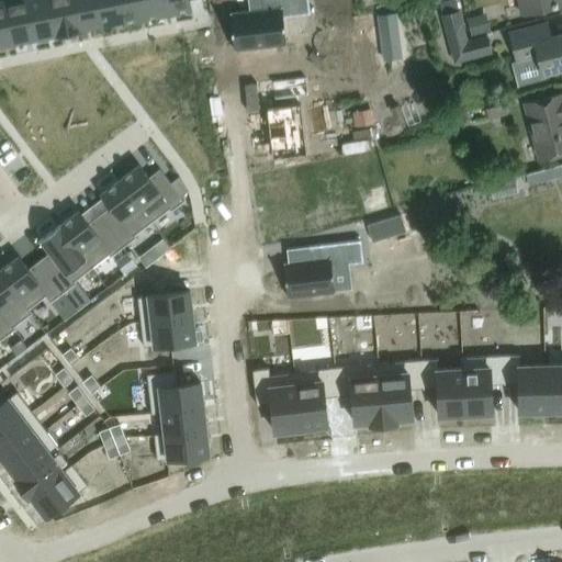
[(0,0),(0,44),(14,42),(6,0),(0,0)]
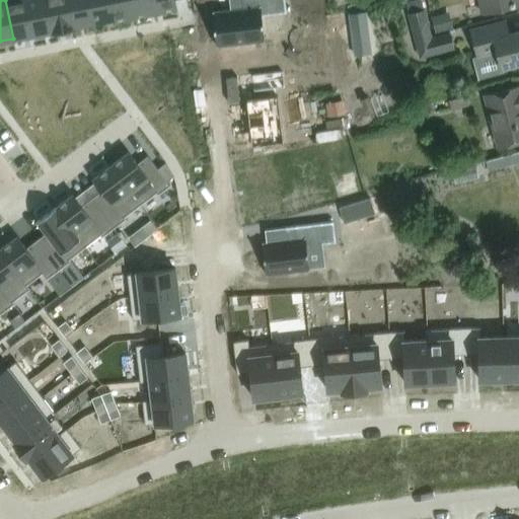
[(5,0),(13,39),(33,34),(25,0),(5,0)]
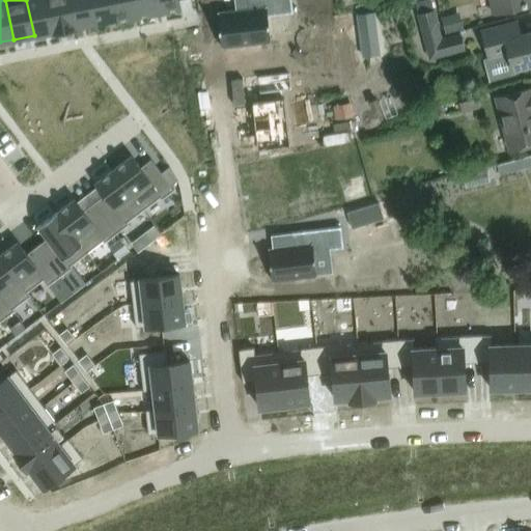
[(26,0),(34,35),(54,31),(55,31),(48,0),(26,0)]
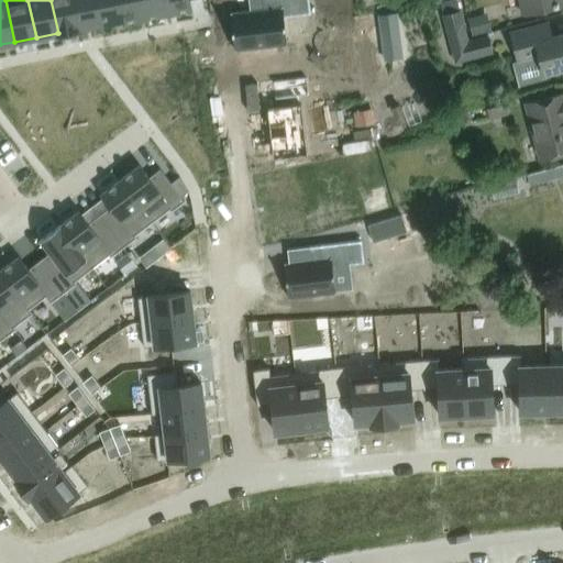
[(51,0),(58,33),(57,33),(57,34),(81,30),(81,28),(80,29),(74,0),(51,0)]
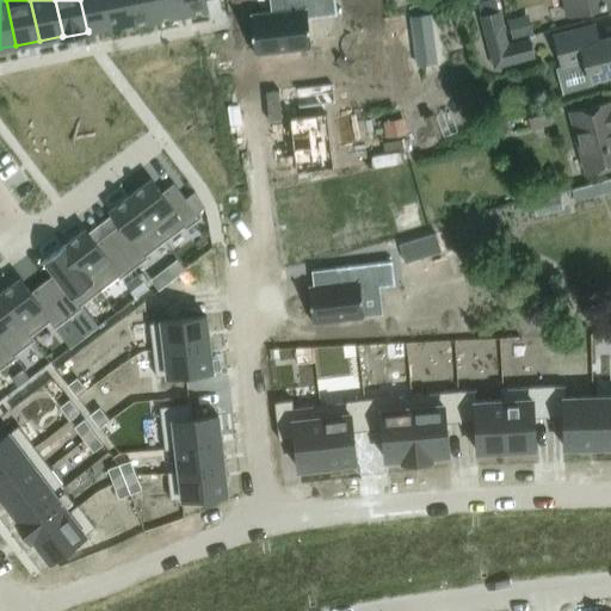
[(80,0),(87,31),(88,30),(111,26),(105,0),(80,0)]
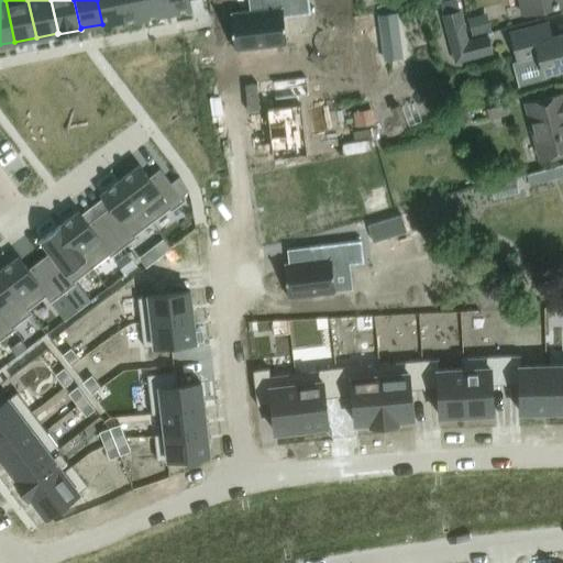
[(97,0),(102,24),(123,20),(124,20),(120,0),(97,0)]
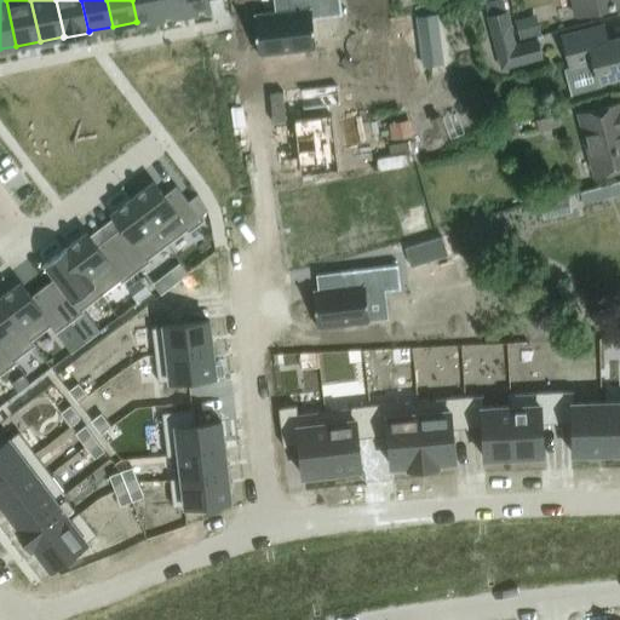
[(132,0),(137,22),(136,22),(136,24),(161,19),(156,0),(132,0)]
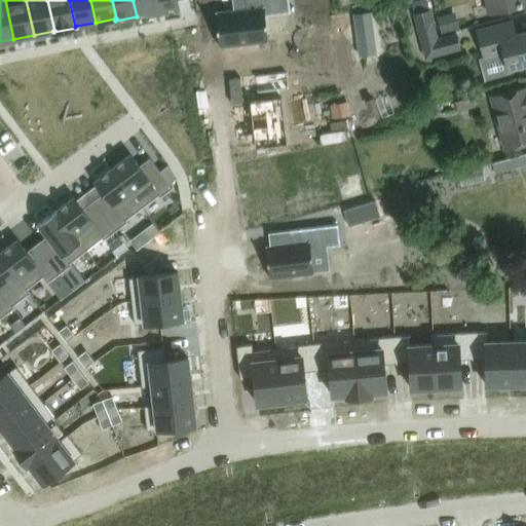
[(154,0),(133,0),(137,16),(157,12),(154,0)]
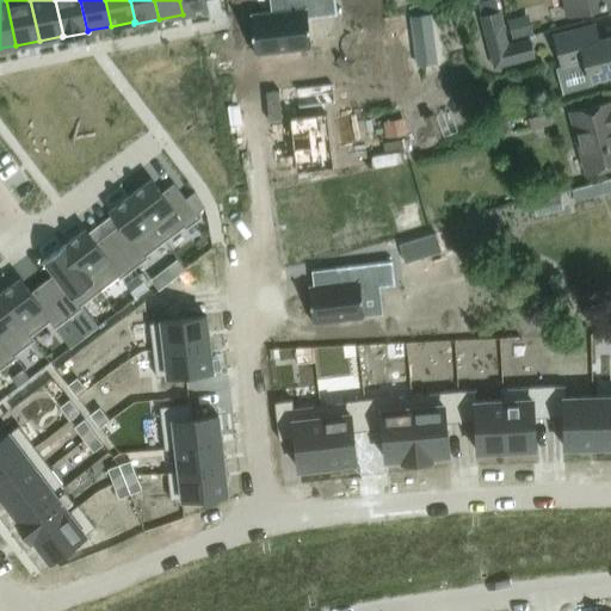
[(205,0),(179,0),(183,14),(208,10),(205,0)]
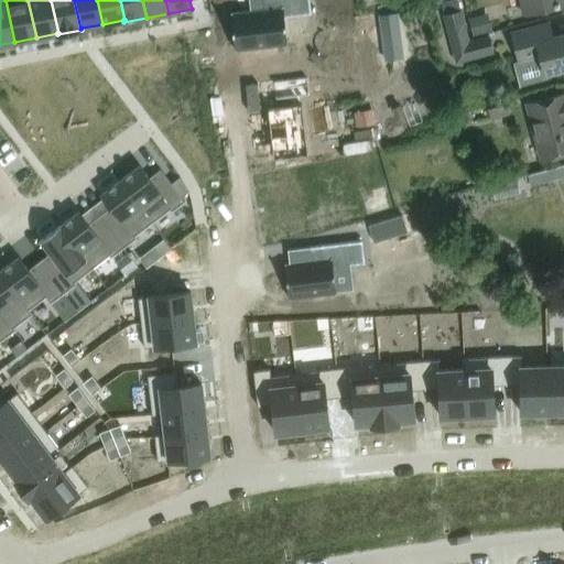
[(235,50),(288,43),(284,17),(312,13),(310,0),(262,0),(263,9),(250,10),(231,13),(235,50)]
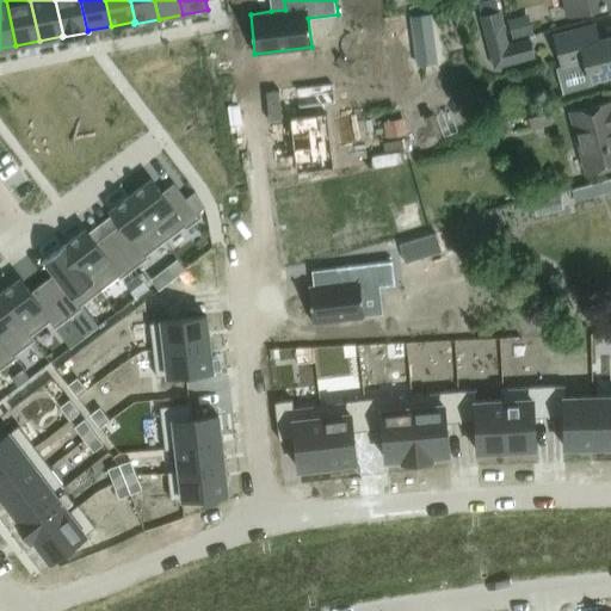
[(508,42),(498,0),(483,0),(476,2),(494,68),(535,57),(530,37),(508,42)]
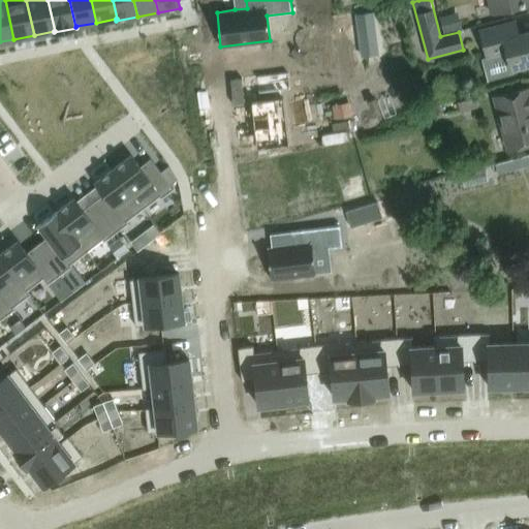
[(528,0),(488,0),(492,13),(528,3),(528,0)]
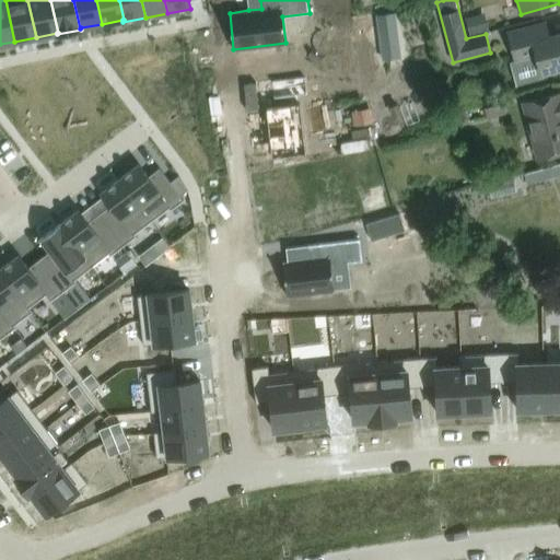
[(486,33),(481,14),(466,18),(470,37),(486,33)]
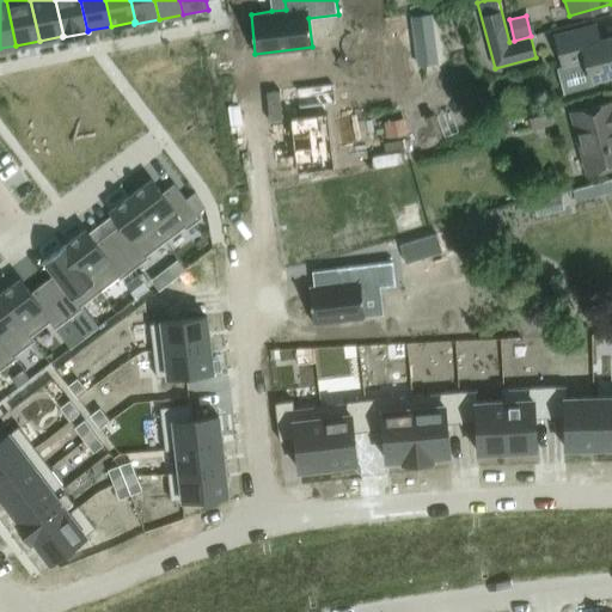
[(597,25),(595,24),(555,35),(563,67),(558,68),(564,91),(592,84),(592,79),(611,73),(611,36),(594,41),(591,26),(597,25)]
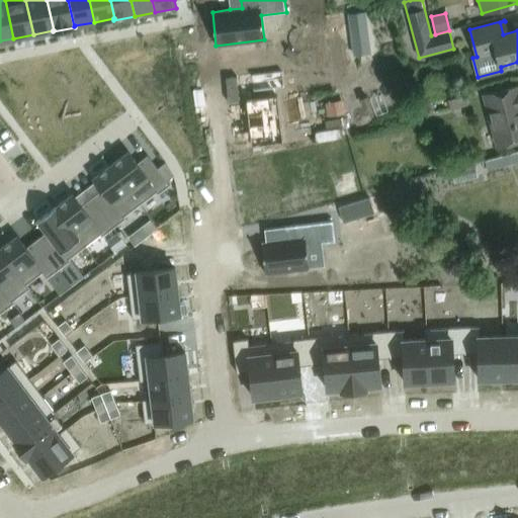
[(342,26),(324,28),(328,61),(346,59),(342,26)]
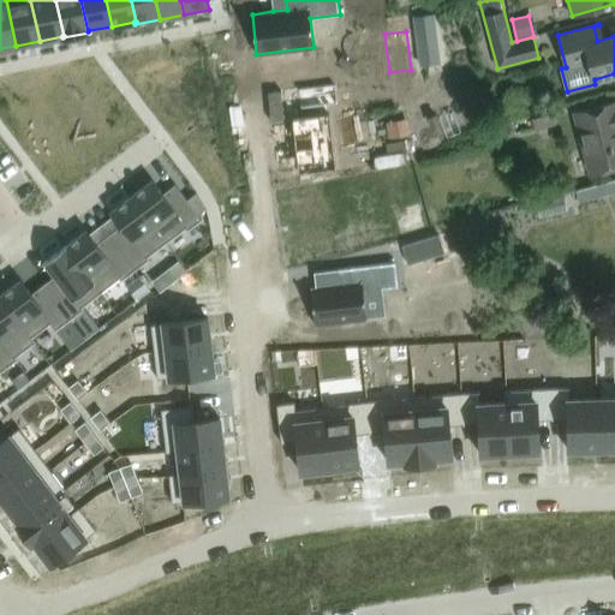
[(336,169),(330,114),(328,114),(327,107),(338,106),(335,83),(294,88),(297,111),(302,109),(303,118),(291,119),(293,138),(294,155),(297,174),(336,169)]
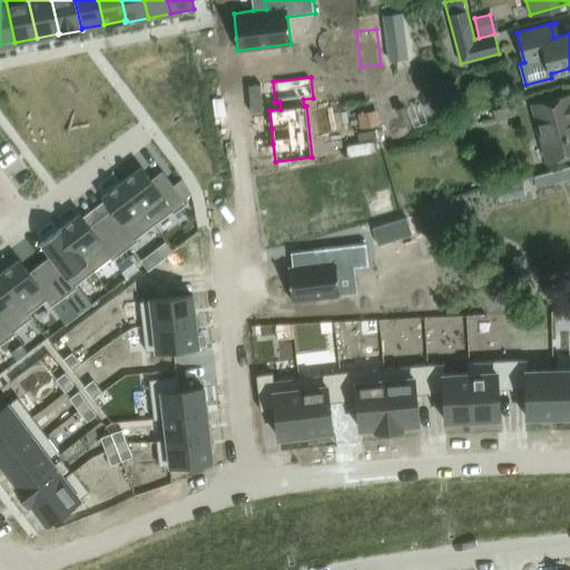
[(569,95),(532,105),(548,160),(569,155),(569,95)]
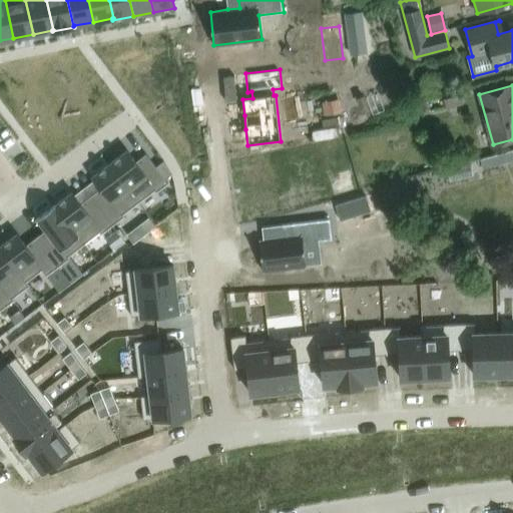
[(366,107),(364,96),(356,98),(358,109),(366,107)]
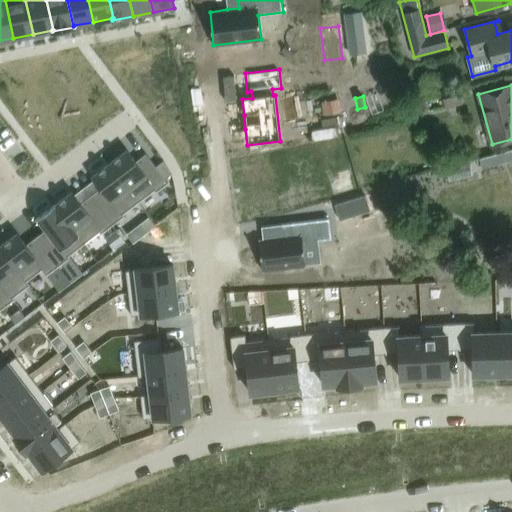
[(511,148),(479,158),(482,168),(511,159),(511,148)]
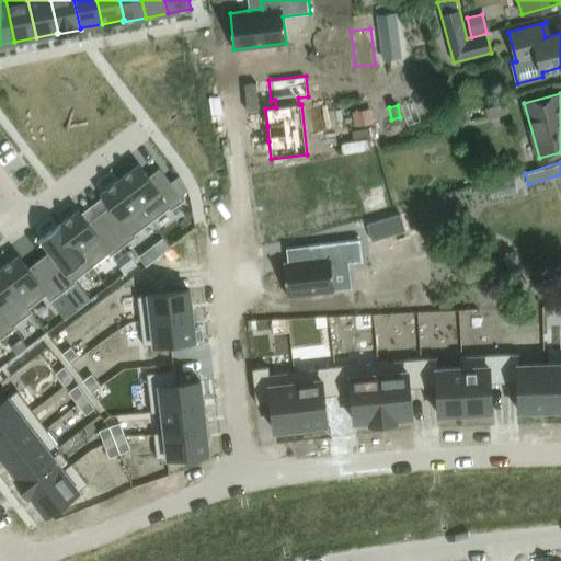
[(139,163),(119,179),(151,220),(169,207),(171,209),(183,199),(159,168),(149,176),(139,163)]
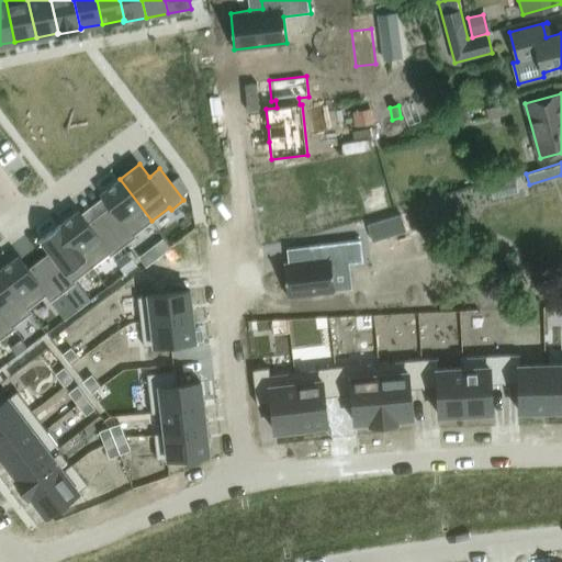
[(110,206),(99,214),(123,246),(136,236),(134,234),(152,221),(120,179),(100,193),(110,206)]
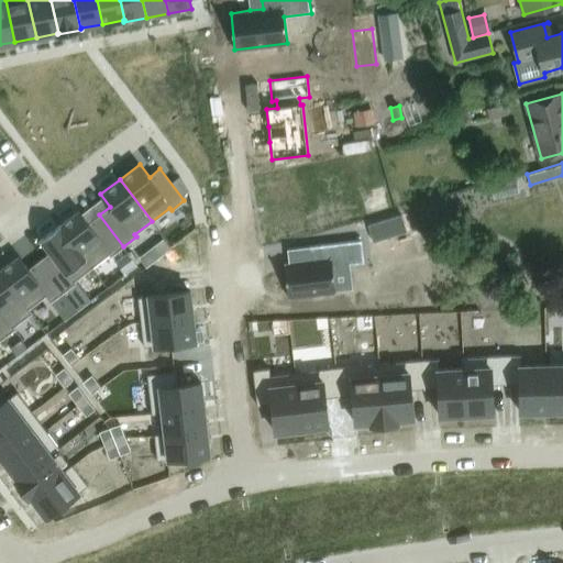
[(393,209),(388,194),(364,202),(370,217),(393,209)]
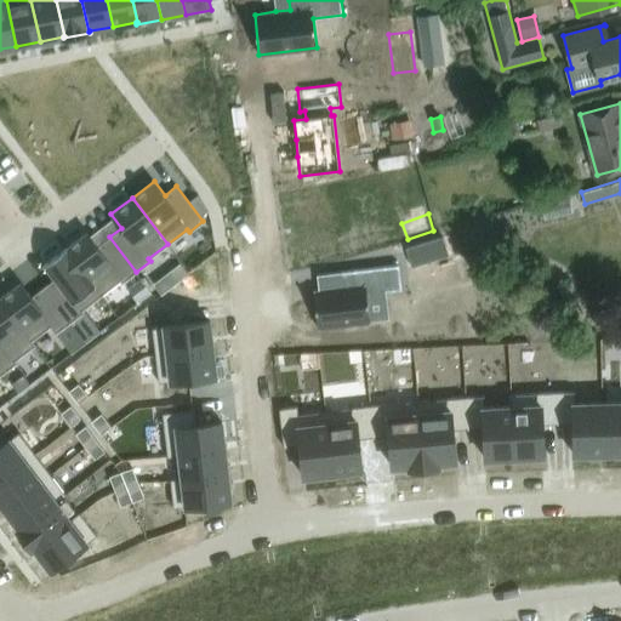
[(87,232),(66,248),(101,295),(120,279),(123,283),(136,272),(109,237),(98,245),(87,232)]
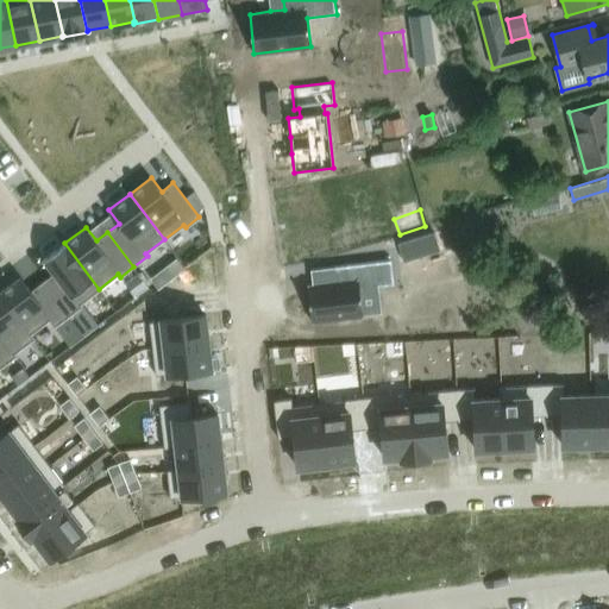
[(54,272),(43,282),(69,316),(83,305),(81,302),(99,289),(64,243),(43,259),(54,272)]
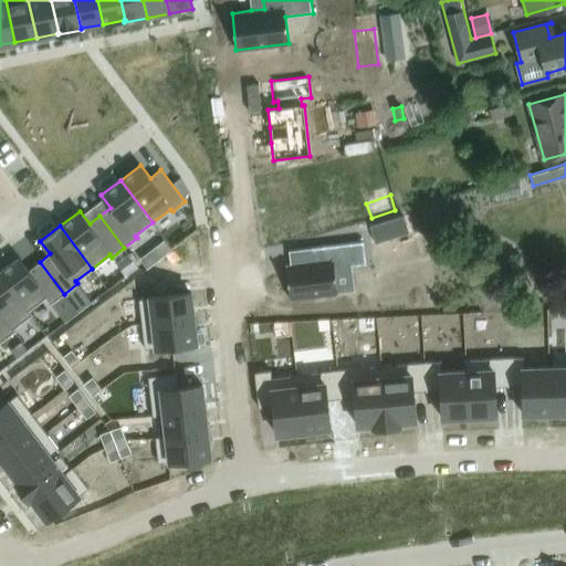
[(166,240),(140,259),(148,268),(173,250),(166,240)]
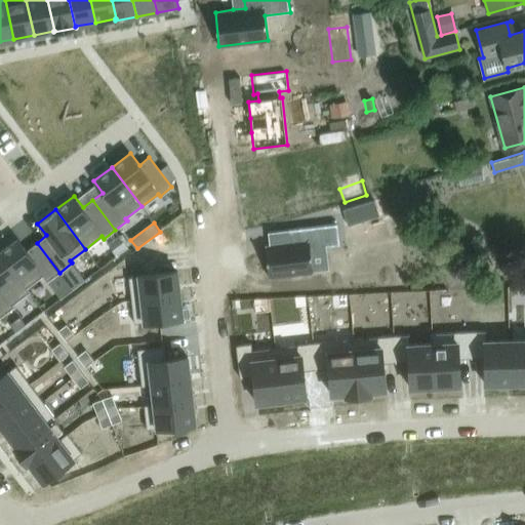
[(313,271),(310,248),(326,246),(339,244),(337,224),(288,230),(290,243),(270,245),(266,246),(269,277),(313,272),(313,271)]
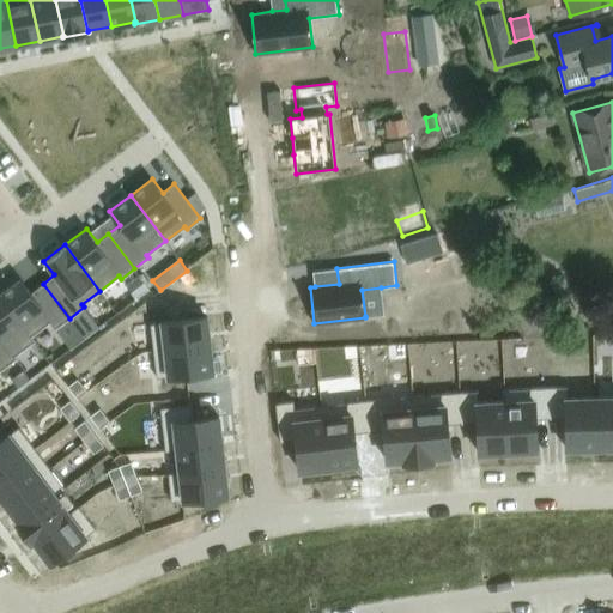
[(139,275),(127,285),(137,298),(149,289),(139,275)]
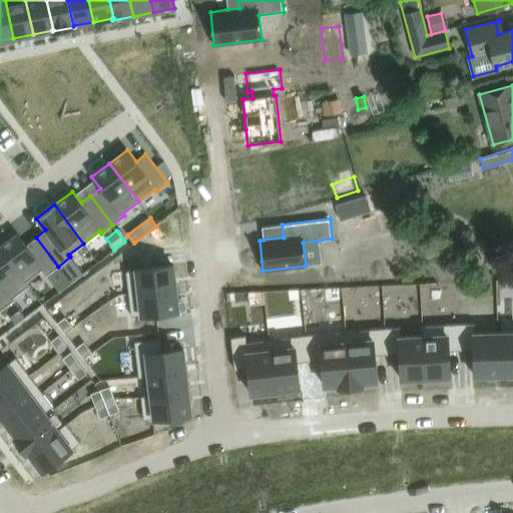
[(17,233),(0,245),(0,246),(25,281),(41,269),(46,275),(58,267),(36,237),(26,244),(17,233)]
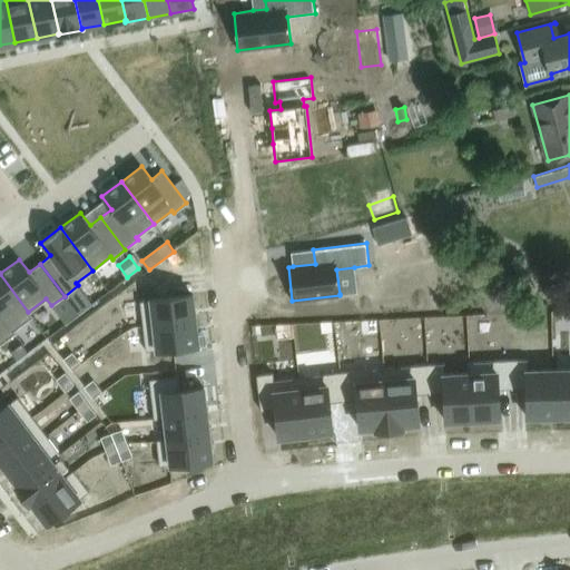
[(0,337),(3,342),(16,333),(15,331),(32,316),(28,312),(0,274),(0,337)]
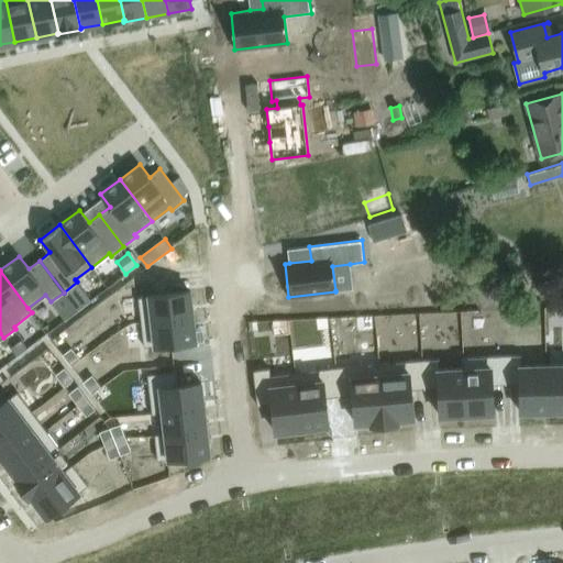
[(91,299),(78,282),(77,282),(64,293),(70,301),(77,310),(91,299)]
